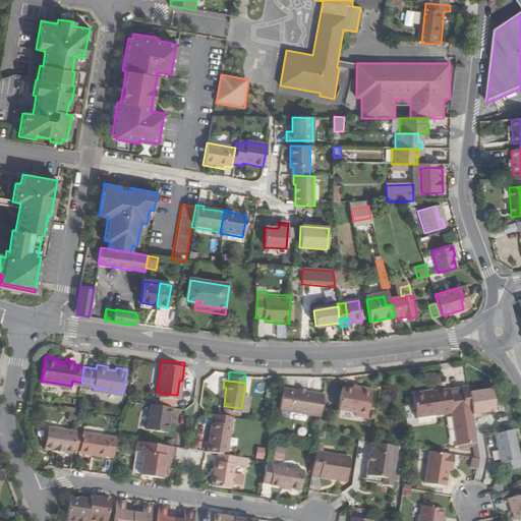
[(280,386),(276,407),(317,415),(322,393),(280,386)]
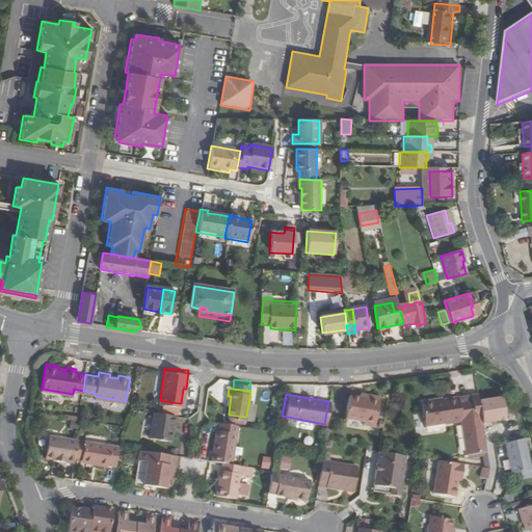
[(371,427),(377,398),(366,396),(365,399),(357,397),(347,395),(343,418),(361,421),(360,425),(371,427)]
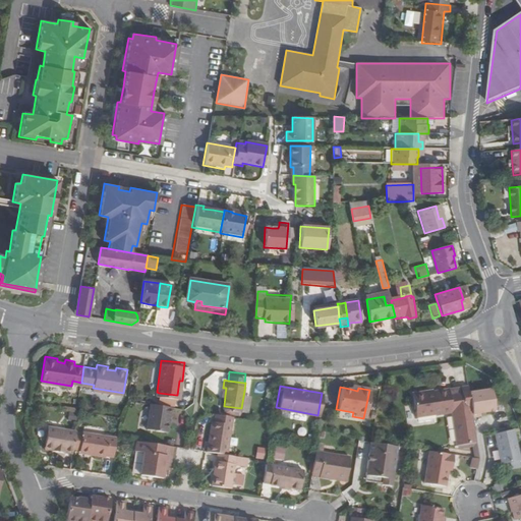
[(463,392),(450,394),(450,390),(429,393),(428,392),(413,394),(416,418),(436,415),(436,416),(453,414),(459,447),(461,447),(462,449),(474,447),(474,445),(477,444),(473,418),(469,394),(468,388),(462,389),(463,392)]
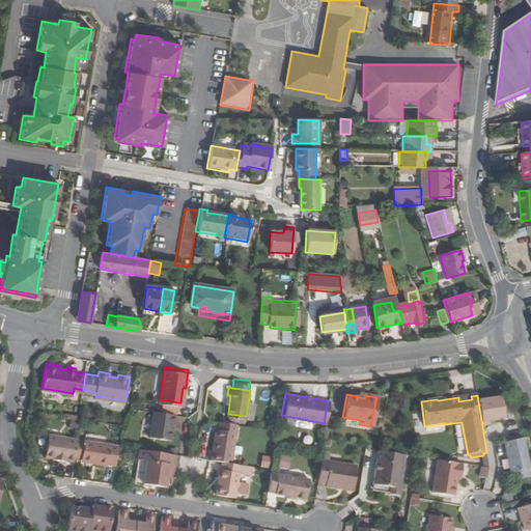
[(501,397),(478,401),(482,426),(491,425),(490,422),(505,420),(501,397)]
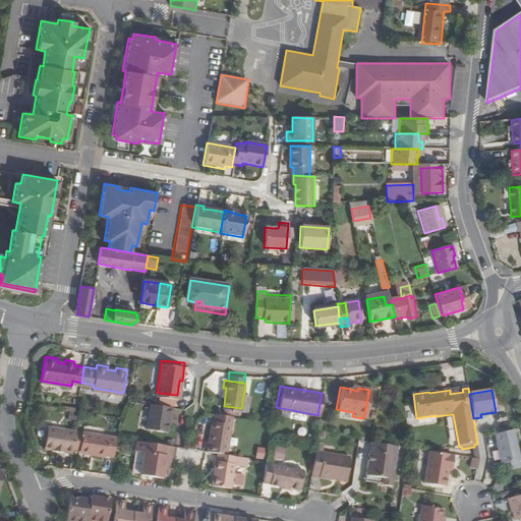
[(244,391),(241,408),(249,409),(252,392),(244,391)]
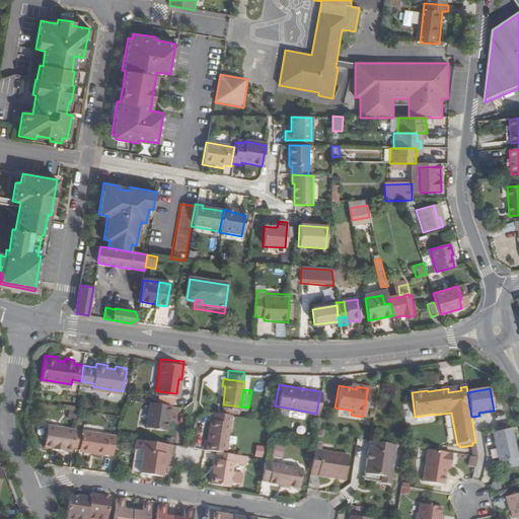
[(175,393),(158,391),(157,398),(174,400),(175,393)]
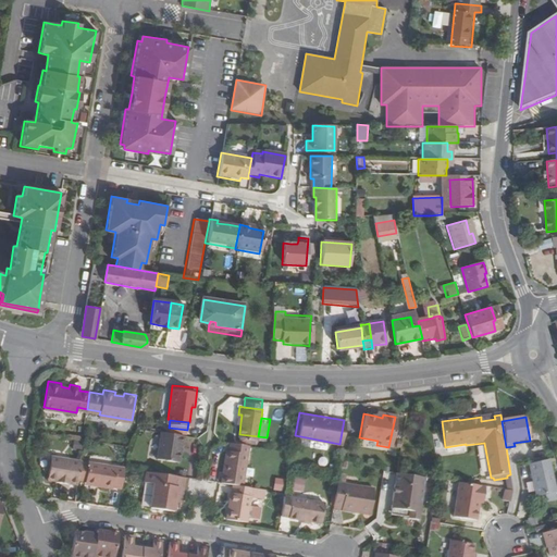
[(158,457),(181,459),(184,432),(161,430),(158,457)]
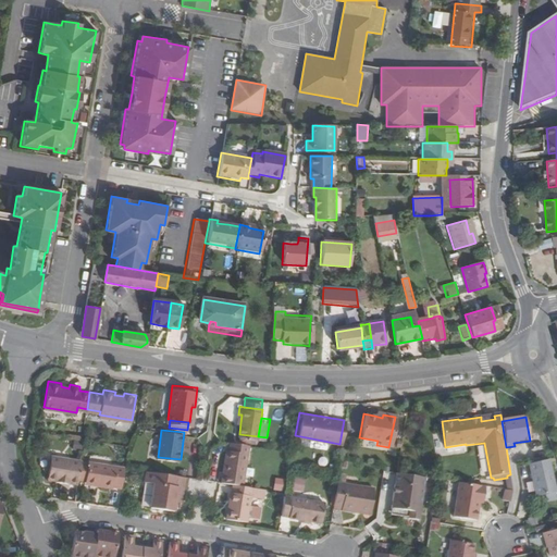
[(84,440),(75,438),(73,448),(83,449),(84,440)]
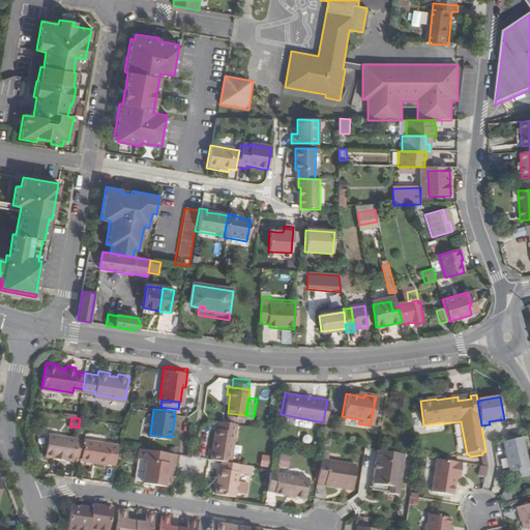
[(218,427),(215,425),(211,457),(223,459),(232,460),(237,420),(219,418),(218,427)]
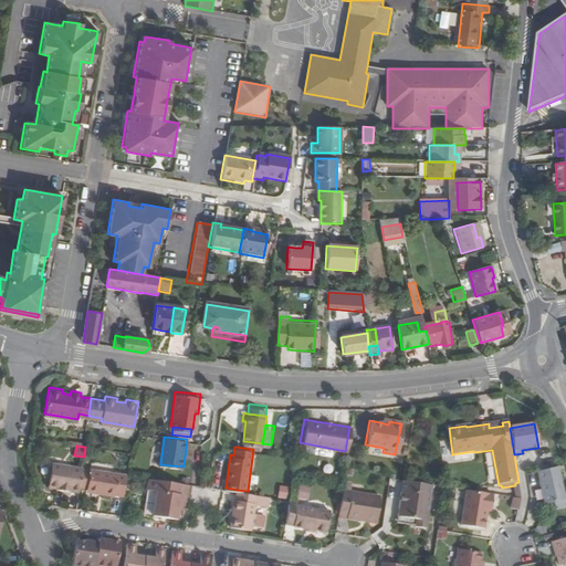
[(71,488),(71,490),(81,491),(84,467),(58,462),(56,464),(52,464),(50,465),(49,471),(51,474),(49,485),(59,488),(59,485),(71,488)]
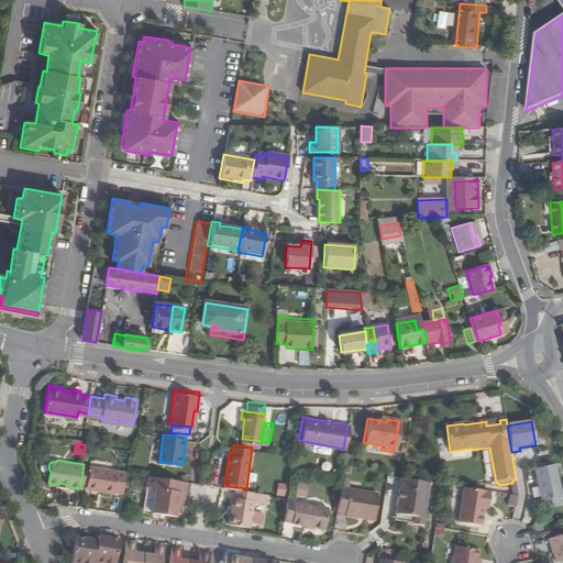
[(127,471),(90,465),(88,485),(106,487),(105,490),(114,492),(116,489),(123,492),(127,471)]
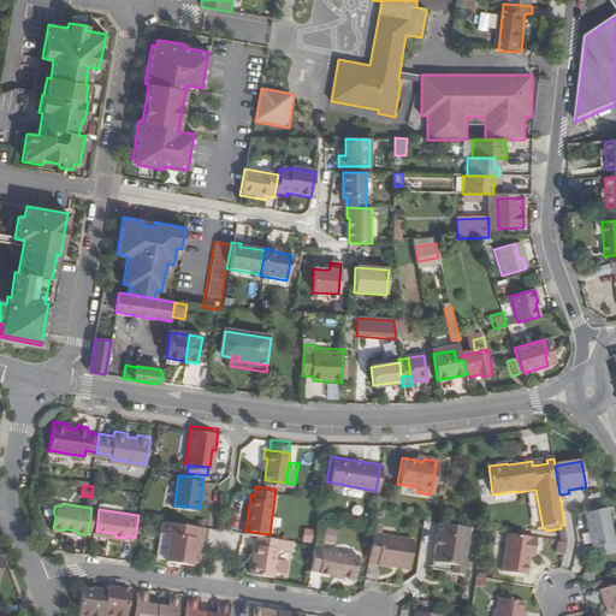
[(615,546),(615,545),(608,510),(586,516),(594,549),(596,552),(615,546)]
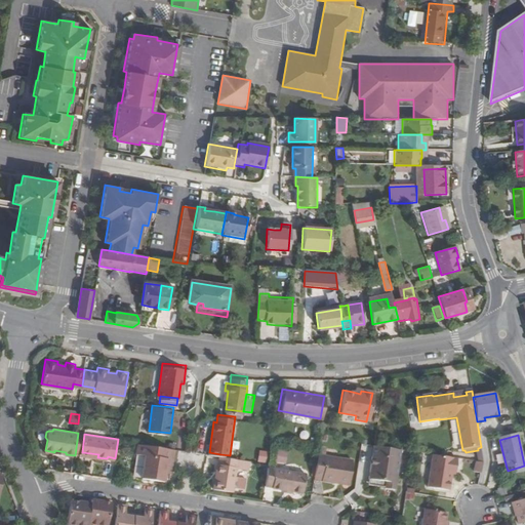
[(143,477),(164,480),(166,471),(167,466),(172,467),(175,447),(138,442),(136,452),(146,453),(143,477)]
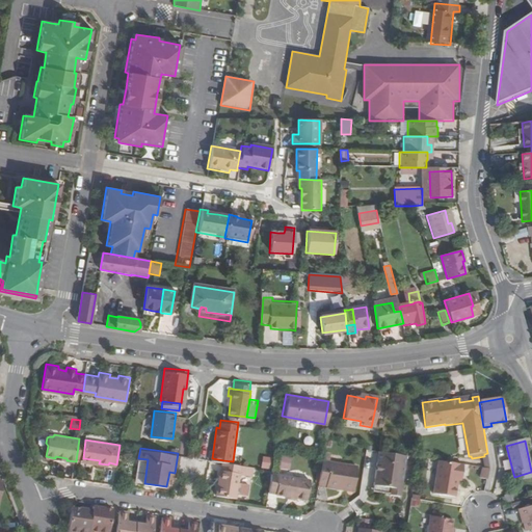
[(377,463),(375,463),(371,486),(389,488),(388,495),(388,496),(398,498),(404,457),(378,453),(377,463)]
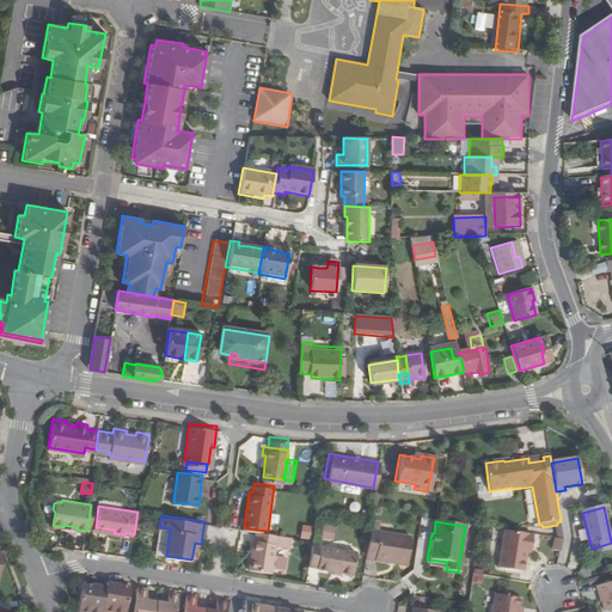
[(324,525),(320,539),(334,543),(337,527),(324,525)]
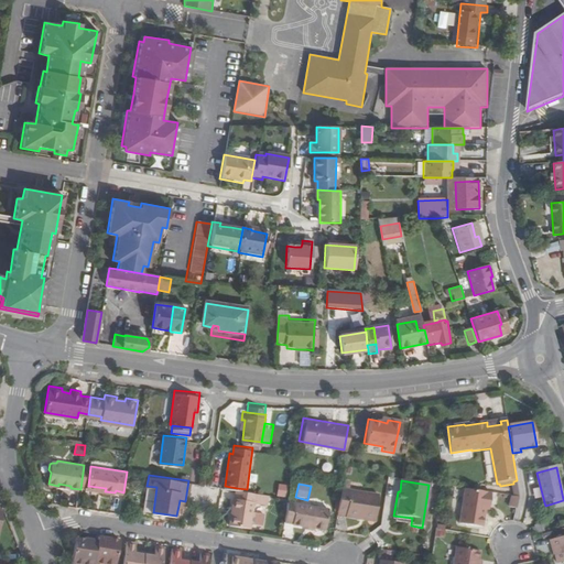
[(278,485),(278,497),(288,497),(288,485),(278,485)]
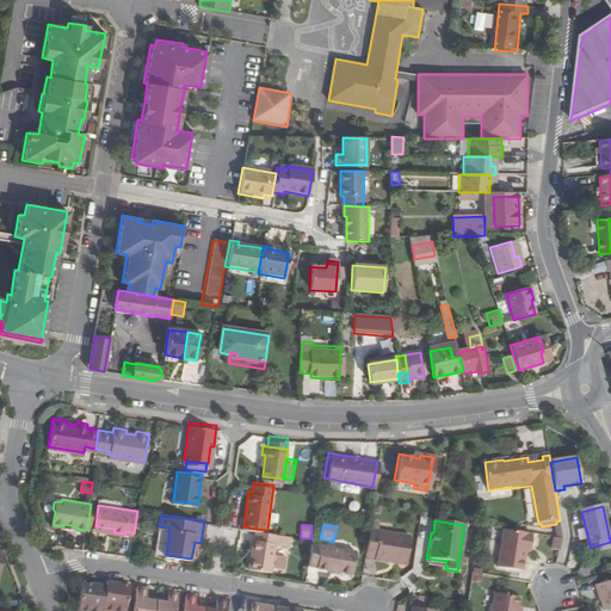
[(406,534),(365,526),(362,553),(370,554),(370,556),(386,559),(386,556),(401,560),(406,534)]
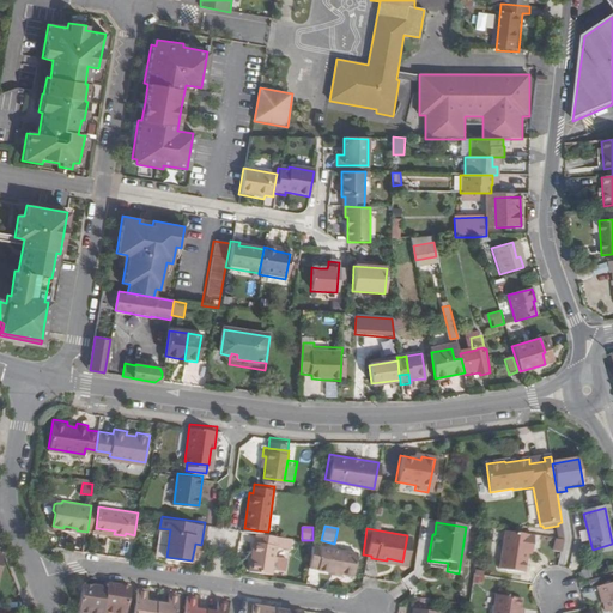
[(250,568),(273,571),(273,565),(286,568),(287,554),(275,553),(277,542),(278,533),(268,532),(258,530),(256,539),(254,539),(250,568)]
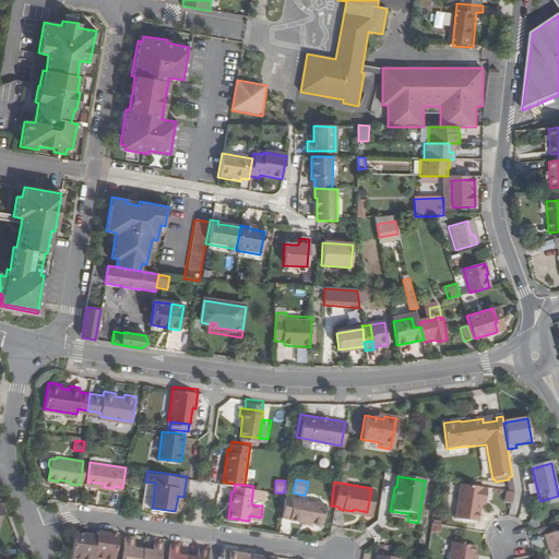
[(478,500),(480,488),(447,484),(442,518),(471,522),(474,499),(478,500)]
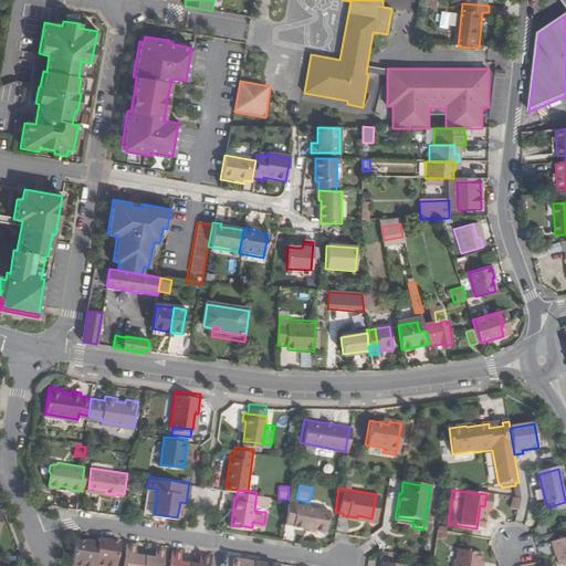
[(271,494),(257,492),(255,501),(270,503),(271,494)]
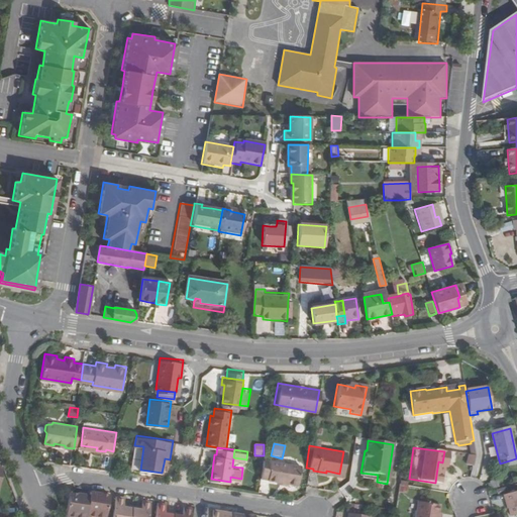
[(302,462),(264,457),(261,476),(268,477),(268,478),(299,482),(302,462)]
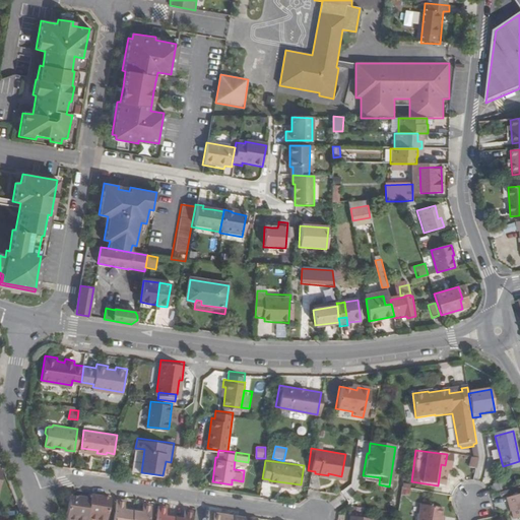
[(380,477),(363,475),(362,480),(379,483),(380,477)]
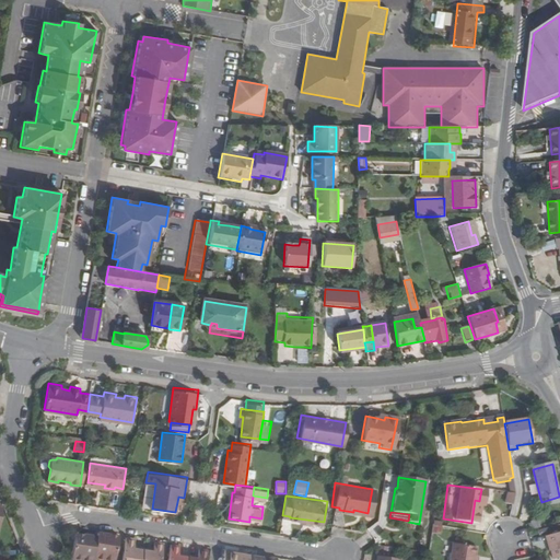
[(525,524),(527,531),(539,527),(536,520),(528,522),(528,523),(525,524)]
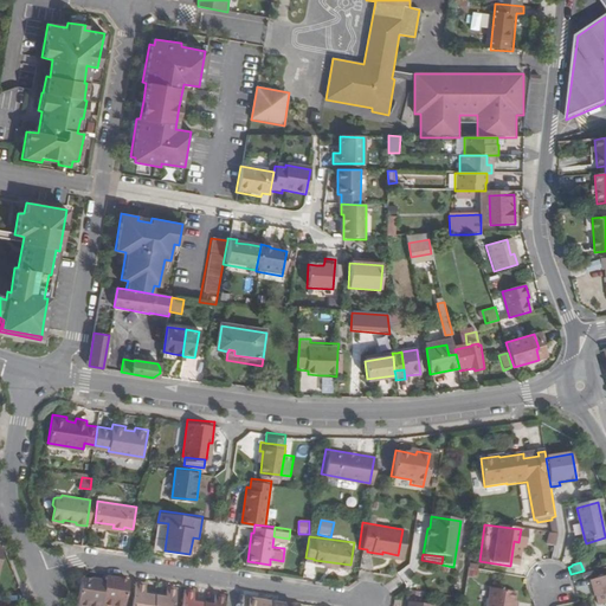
[(476,569),(468,568),(466,578),(475,579),(477,569),(476,569)]
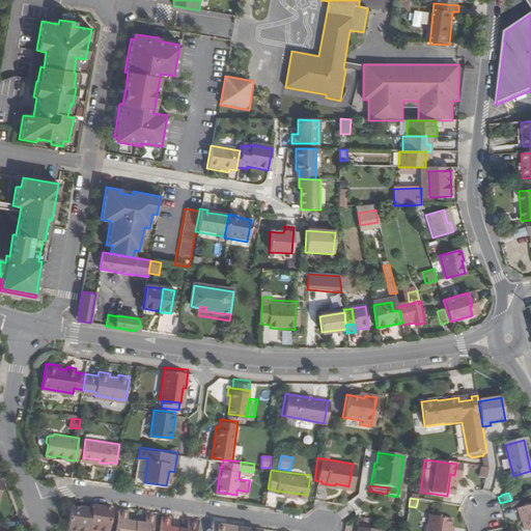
[(530,527),(530,502),(519,506),(525,529),(530,527)]
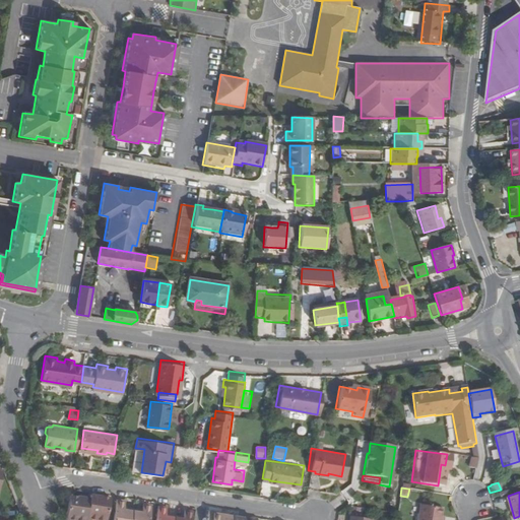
[(92,498),(72,494),(68,519),(69,519),(88,519),(89,519),(92,498)]
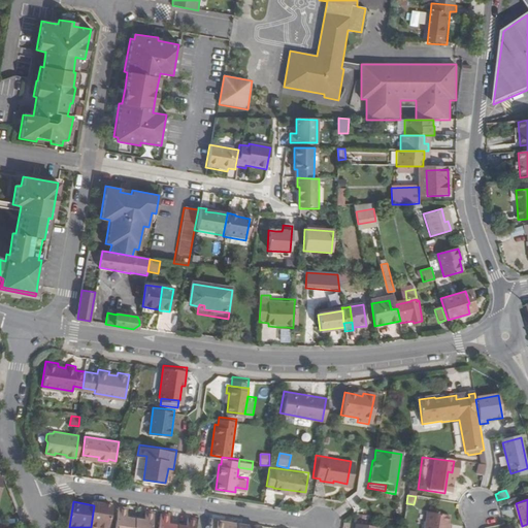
[(94,501),(94,505),(91,527),(92,527),(110,527),(114,504),(94,501)]
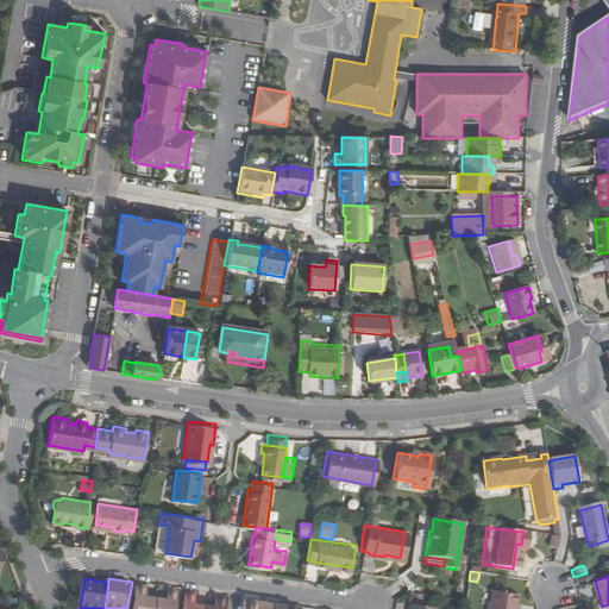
[(156,608),(158,597),(148,596),(149,584),(138,583),(135,608),(156,608)]
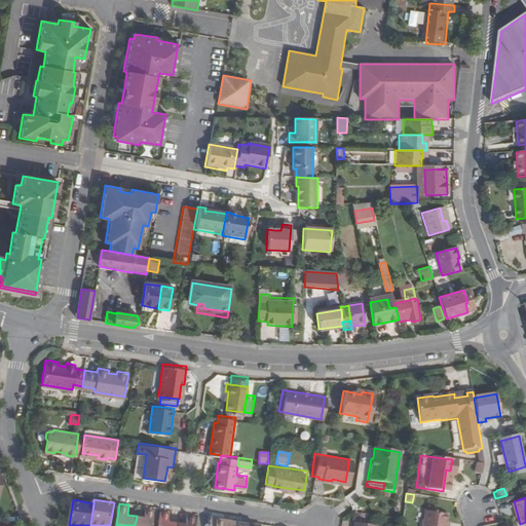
[(145,517),(137,516),(135,525),(153,525),(156,509),(147,508),(145,517)]
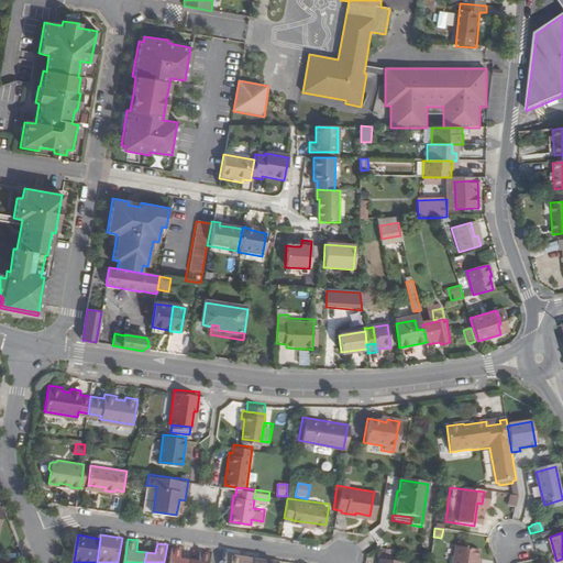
[(190,562),(191,559),(181,558),(184,547),(174,545),(170,562),(190,562)]
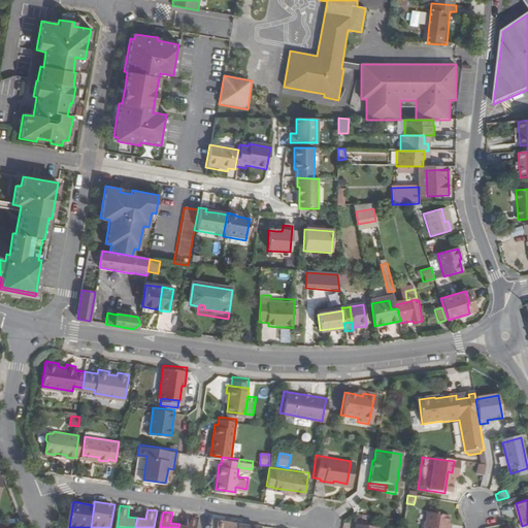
[(423,527),(444,527),(447,516),(426,513),(423,527)]
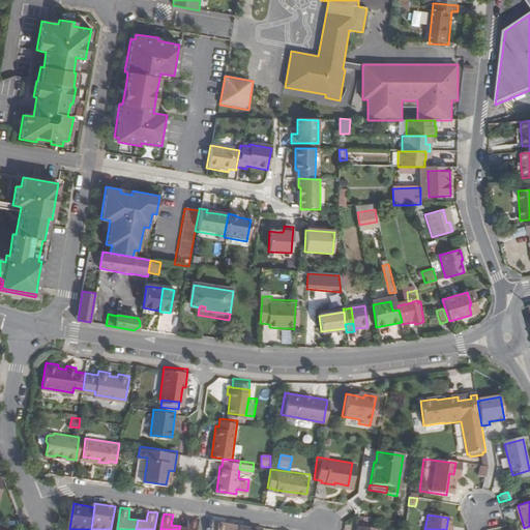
[(180,526),(179,529),(198,529),(200,519),(190,518),(189,527),(180,526)]
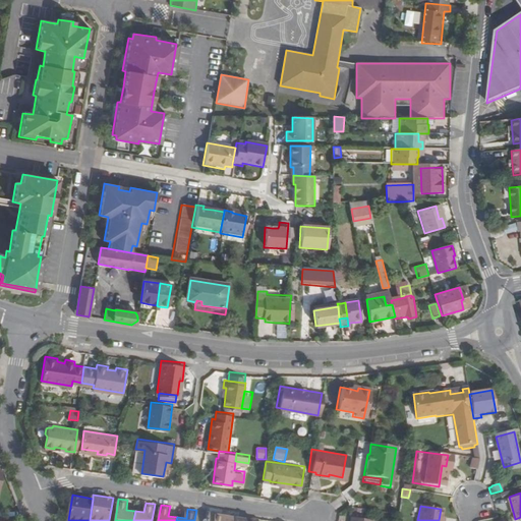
[(235,520),(236,515),(228,514),(228,519),(224,518),(225,514),(225,511),(212,509),(210,520),(235,520)]
